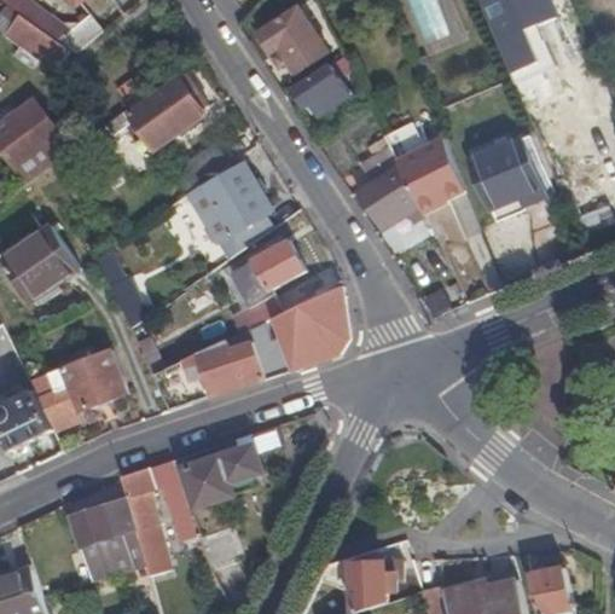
[(76,51),(102,29),(88,13),(70,28),(29,0),(22,0),(16,9),(76,51)]
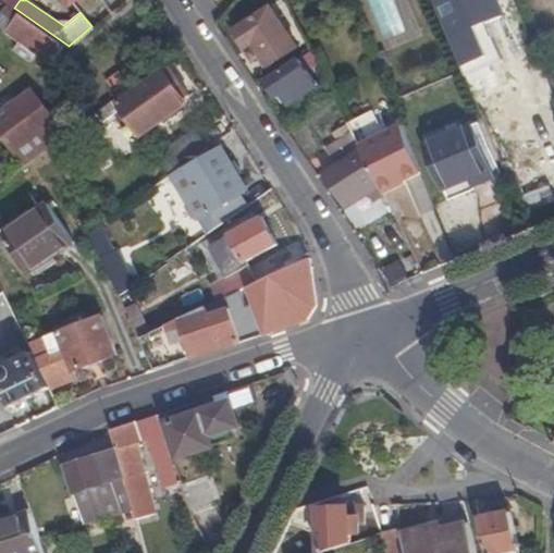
[(497,0),(504,17),(515,13),(509,0),(497,0)]
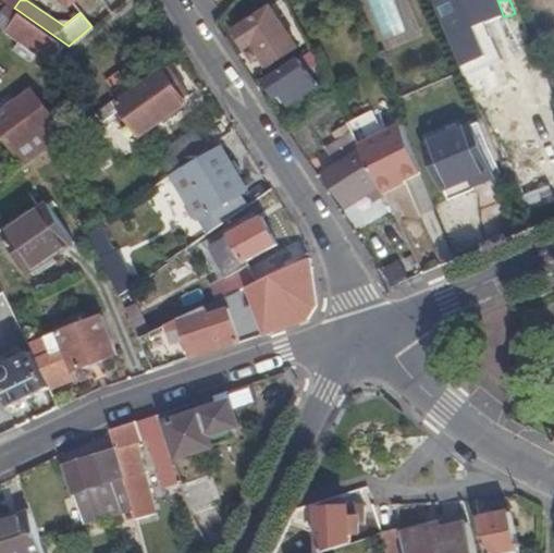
[(48,62),(61,45),(15,12),(3,2),(0,7),(0,26),(3,28),(3,29),(48,62)]
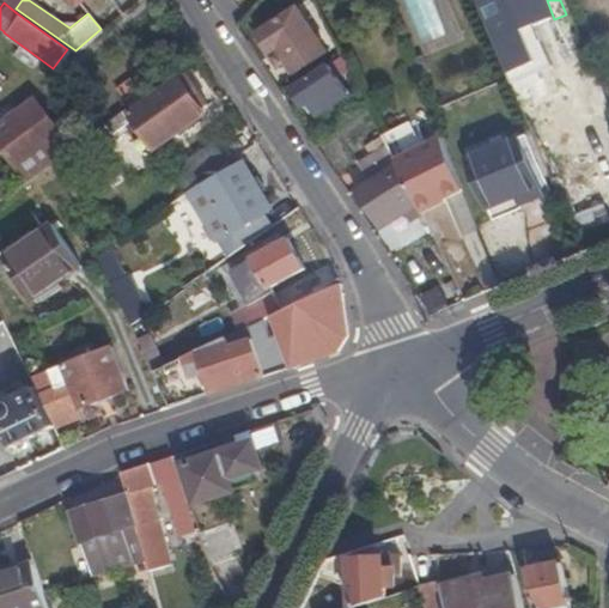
[(256,29),(269,49),(276,44),(284,54),(293,68),(326,47),(296,2),(256,29)]
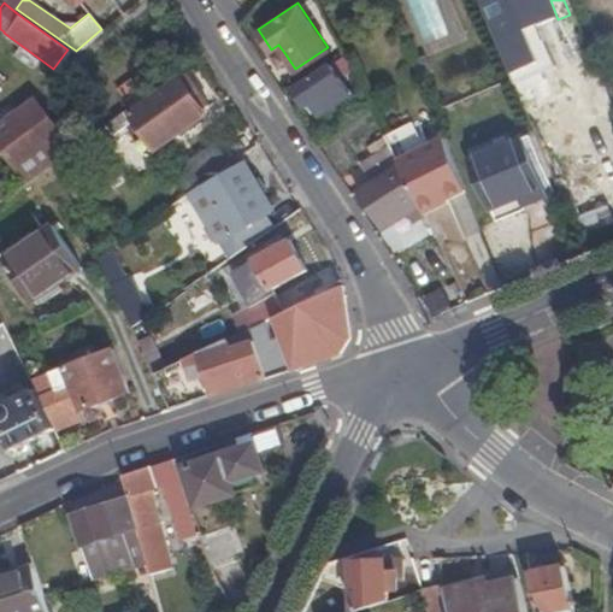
[(544,47),(555,81),(590,70),(581,36),(544,47)]
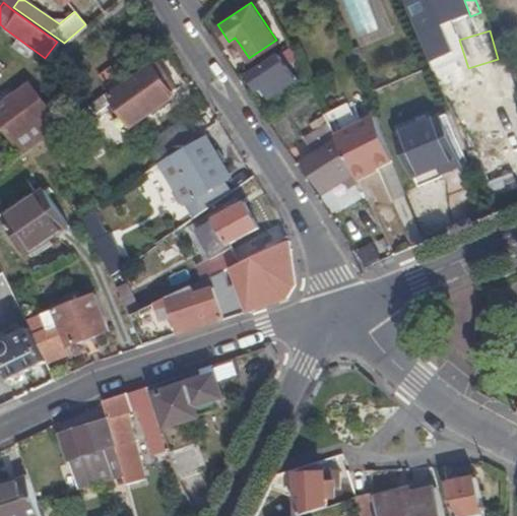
[(235,38),(229,42),(234,50),(241,46),(235,38)]
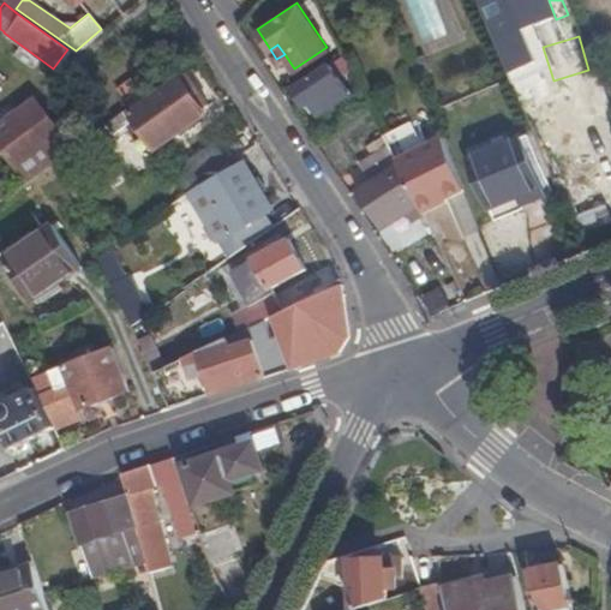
[(335,72),(348,64),(342,52),(328,61),(335,72)]
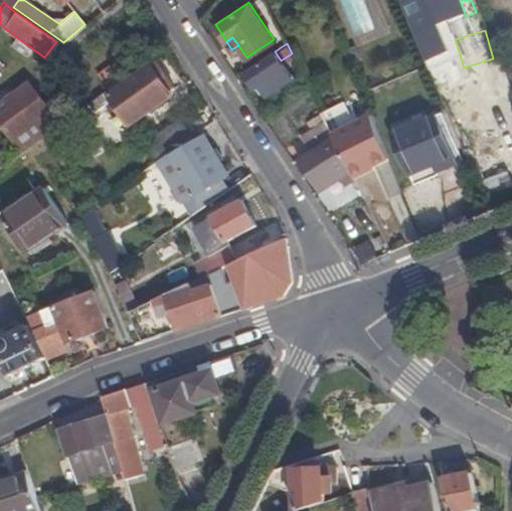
[(275,51),(244,71),(254,87),(261,83),(268,94),(292,76),(281,60),(275,51)]
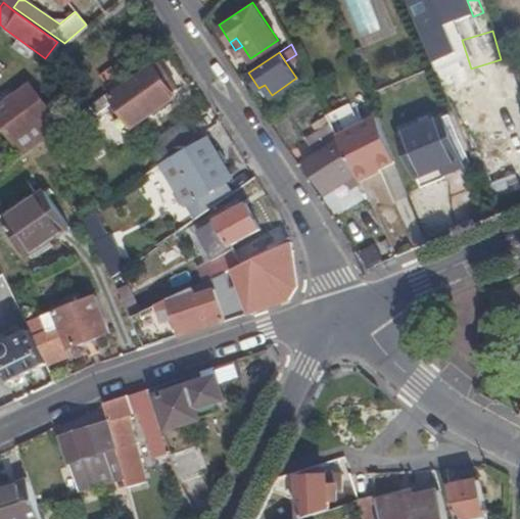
[(156,60),(151,63),(174,95),(179,91),(156,60)]
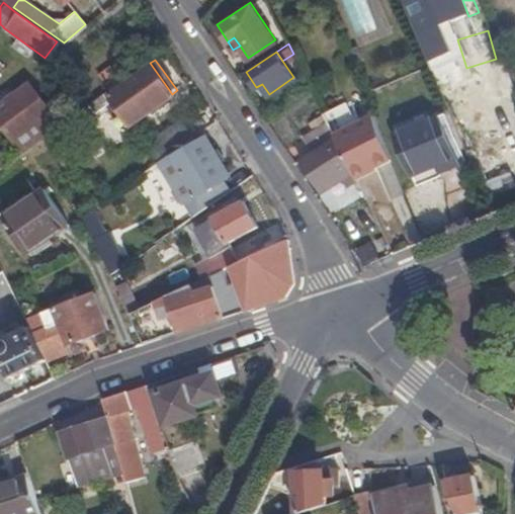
[(146,66),(143,62),(83,105),(88,112),(92,109),(94,111),(113,98),(132,122),(172,94),(150,63),(146,66)]
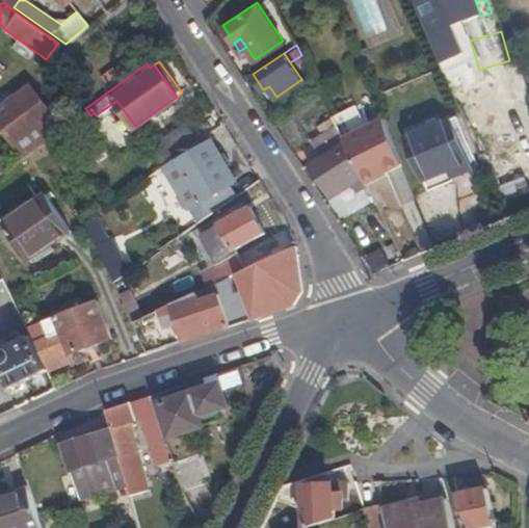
[(0,173),(2,172),(0,168),(0,127),(1,127),(21,154),(61,124),(30,82),(0,105),(0,173)]
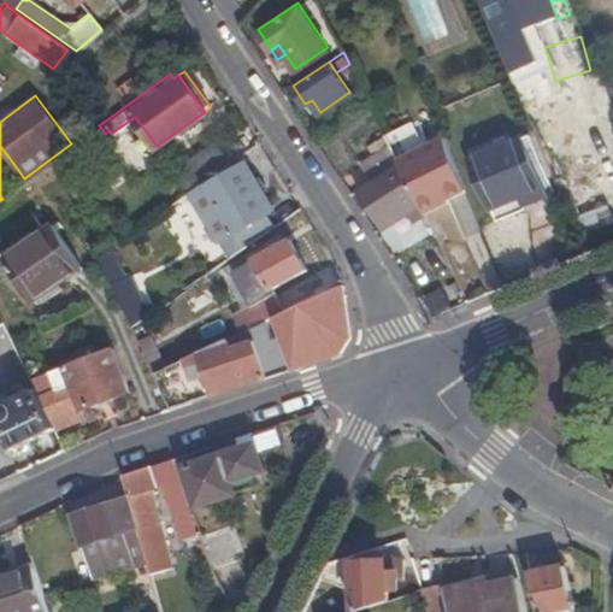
[(105,134),(99,125),(88,134),(94,142),(105,134)]
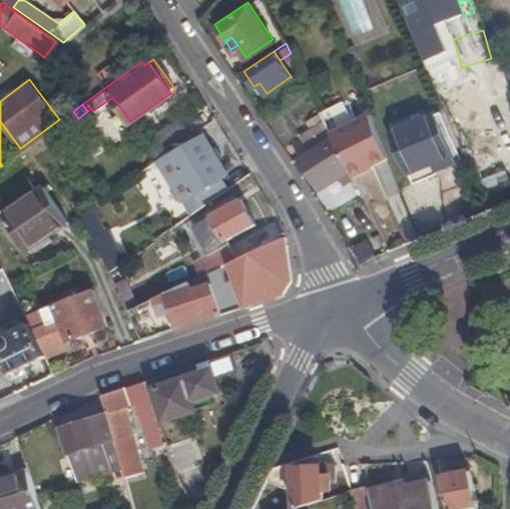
[(409,112),(412,118),(421,114),(418,108),(409,112)]
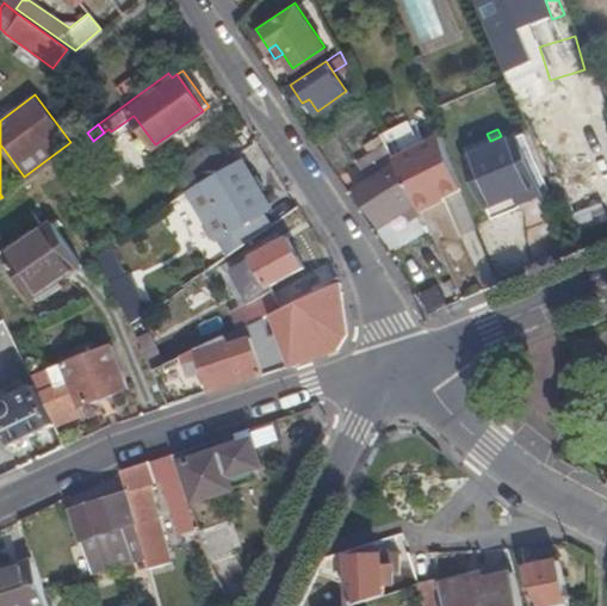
[(456,173),(438,131),(389,154),(392,159),(413,202),(415,204),(459,183),(456,173)]
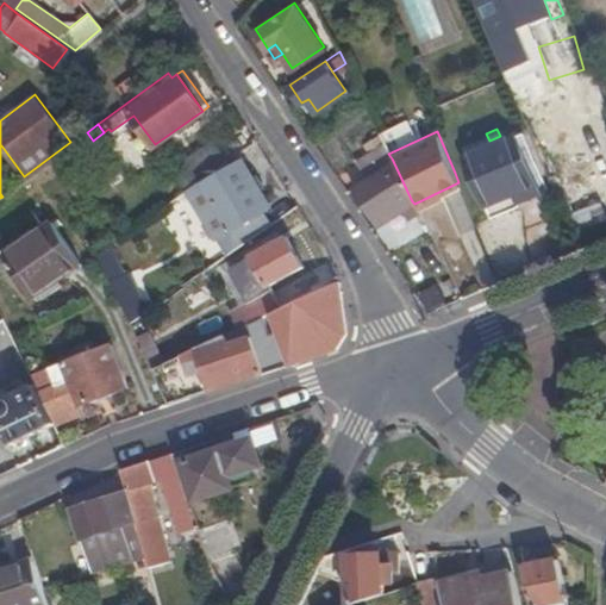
[(533,184),(547,179),(535,150),(522,155),(512,131),(500,136),(489,141),(463,153),(483,201),(510,189),(514,198),(536,188),(533,184)]
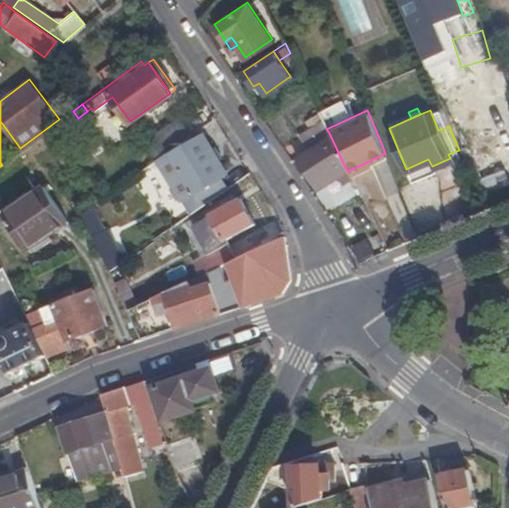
[(157,157),(192,133),(179,115),(144,140),(157,157)]
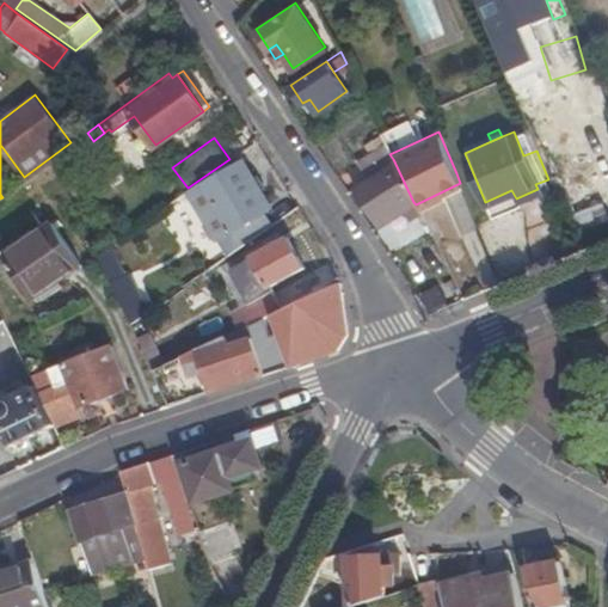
[(548,179),(571,232),(596,221),(607,216),(600,200),(588,203),(572,210),(566,192),(581,186),(607,175),(607,167),(597,143),(569,155),(556,161),(547,140),(534,145),(536,151),(548,179)]
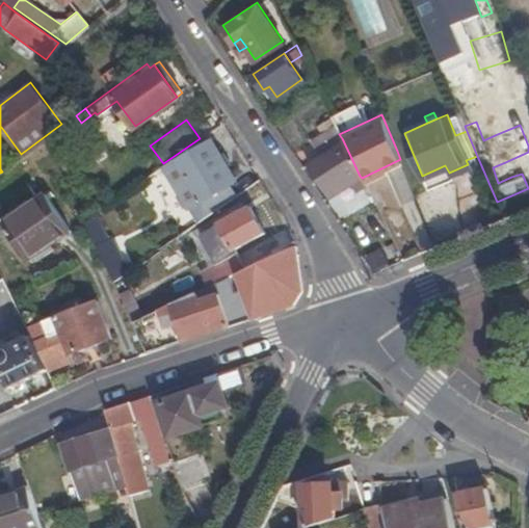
[(216,208),(237,192),(232,182),(235,181),(211,137),(163,163),(190,206),(197,217),(216,208)]
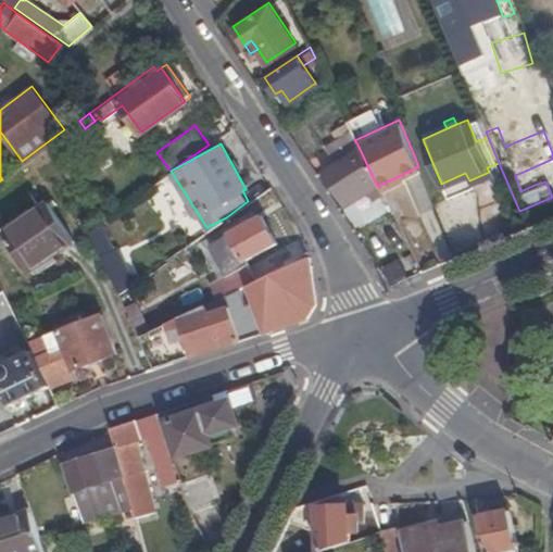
[(342,204),(376,184),(357,145),(356,146),(321,171),(342,204)]
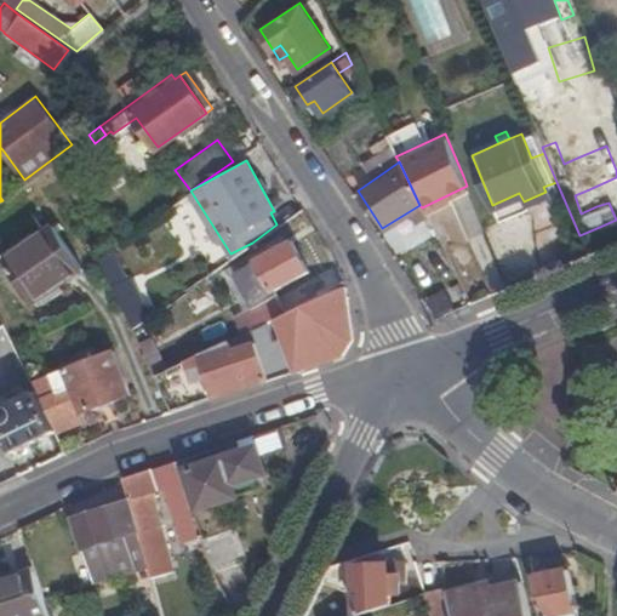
[(0,258),(28,301),(79,267),(51,224),(0,258)]
